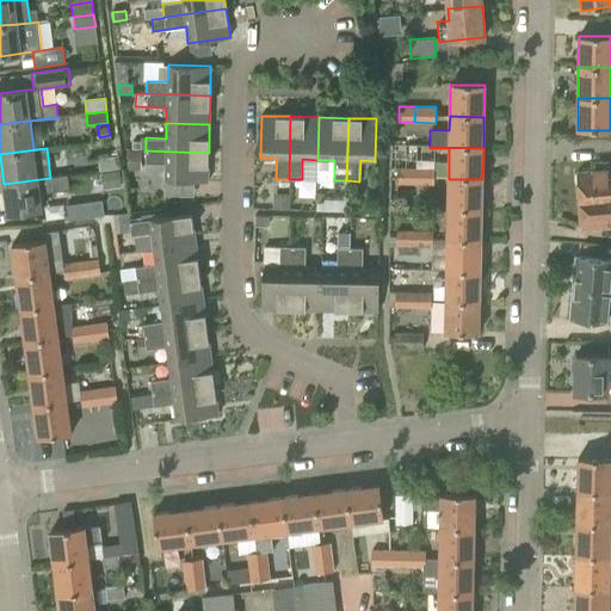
[(129,149),(128,167),(140,167),(141,149),(129,149)]
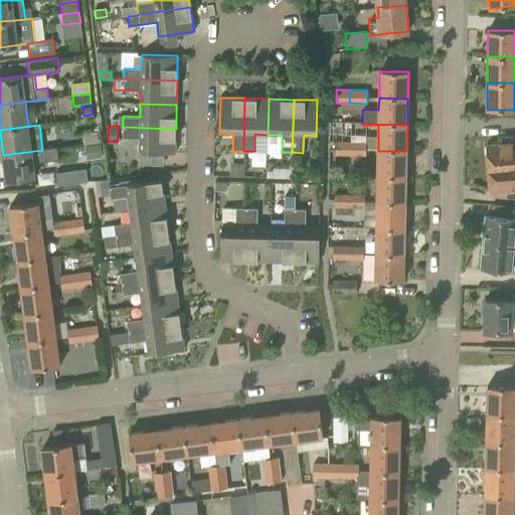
[(175,153),(176,129),(123,127),(122,138),(139,138),(139,152),(175,153)]
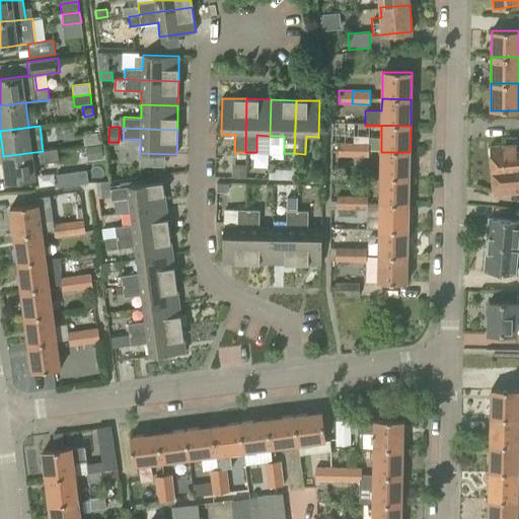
[(82,135),(84,146),(101,143),(100,133),(82,135)]
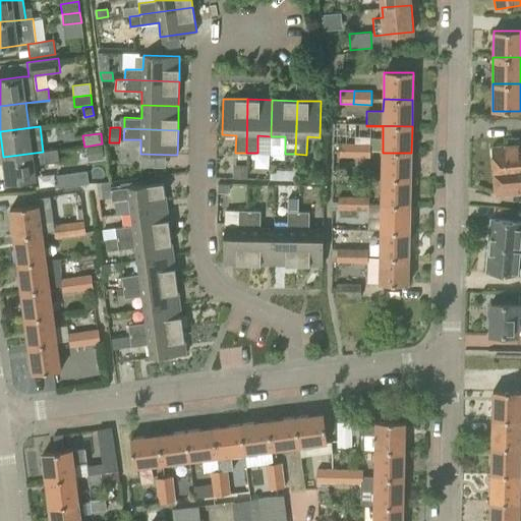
[(339,157),(352,158),(353,143),(339,142),(339,157)]
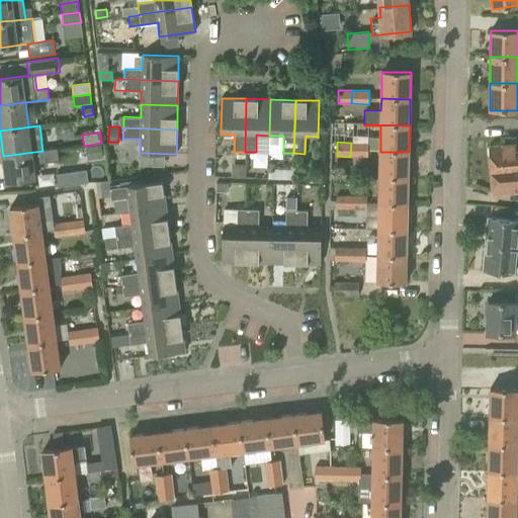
[(368,143),(351,143),(350,157),(368,157),(368,143)]
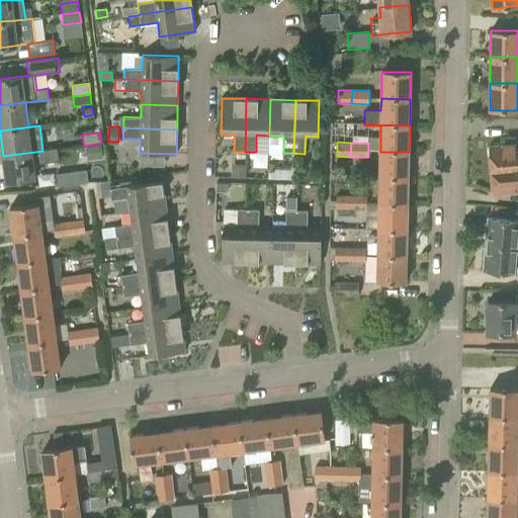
[(517,143),(489,146),(491,171),(500,170),(501,178),(517,176),(517,143)]
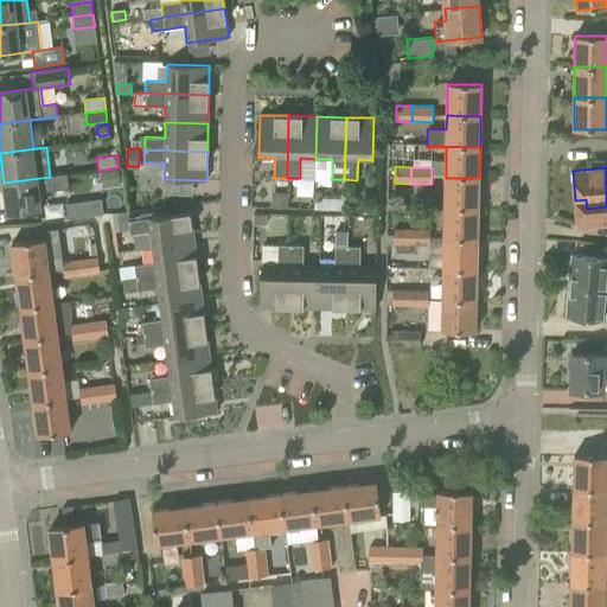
[(102,171),(103,184),(120,183),(117,168),(102,171)]
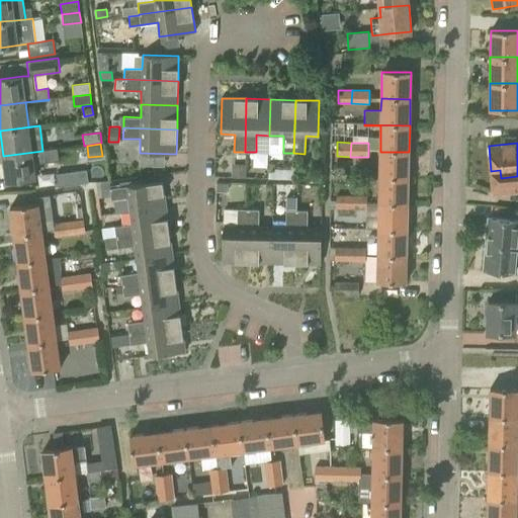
[(57,149),(42,151),(3,156),(6,181),(35,177),(33,164),(59,161),(57,149)]
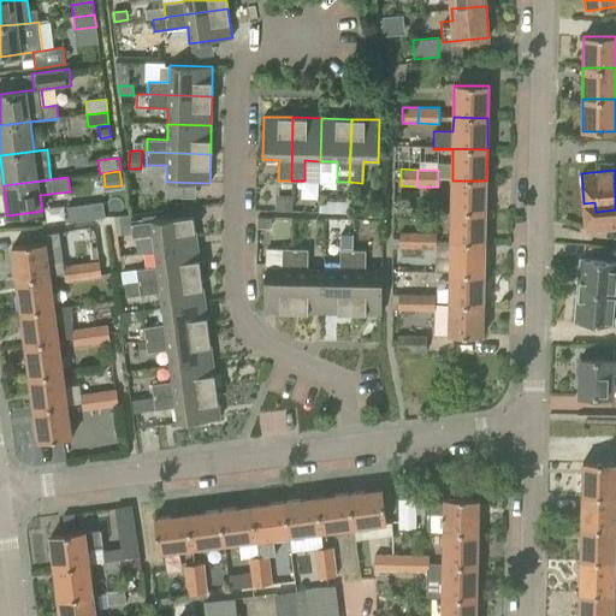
[(451,211),(486,212),(486,181),(452,181),(451,211)]
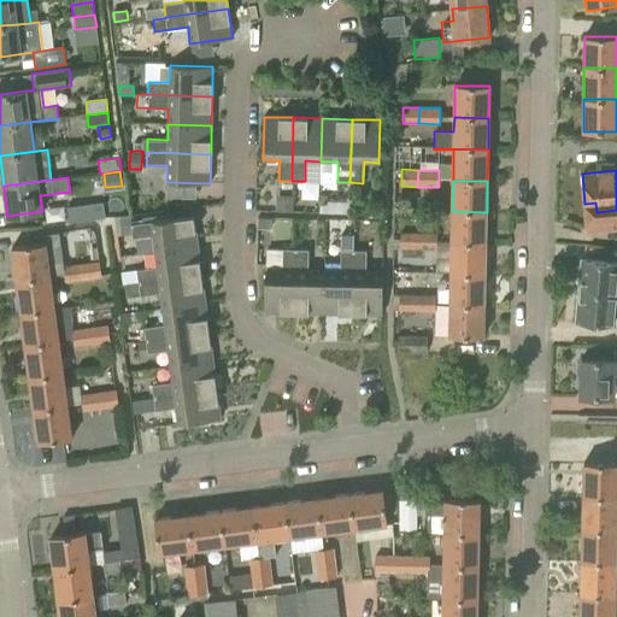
[(292,198),(277,198),(277,211),(292,212),(292,198)]
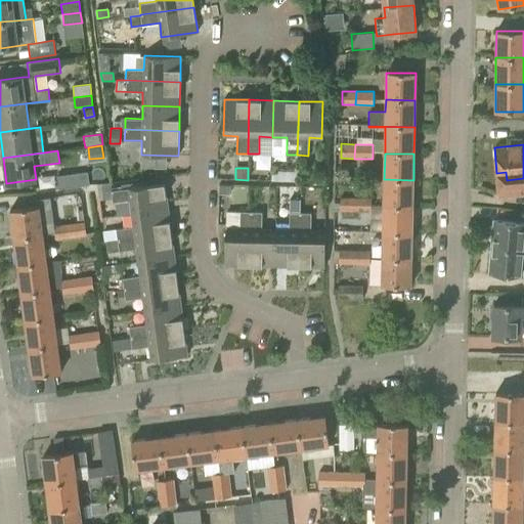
[(298,171),(281,171),(280,180),(298,181),(298,171)]
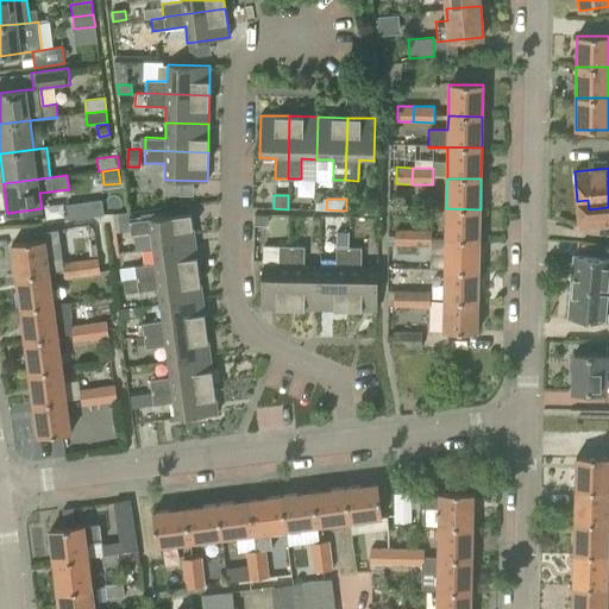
[(101,200),(66,205),(68,219),(104,214),(101,200)]
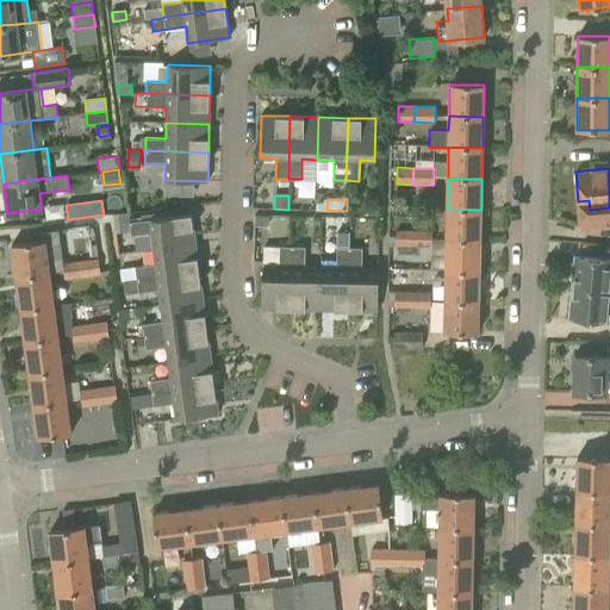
[(609,207),(590,210),(589,200),(578,201),(580,225),(608,223),(609,225),(609,207)]
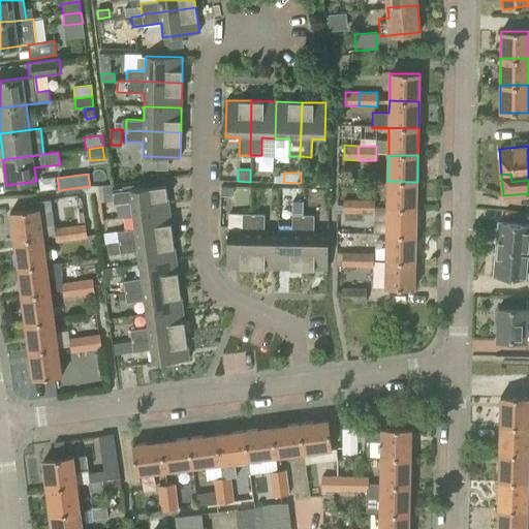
[(386,209),(416,209),(417,182),(387,181),(386,209)]
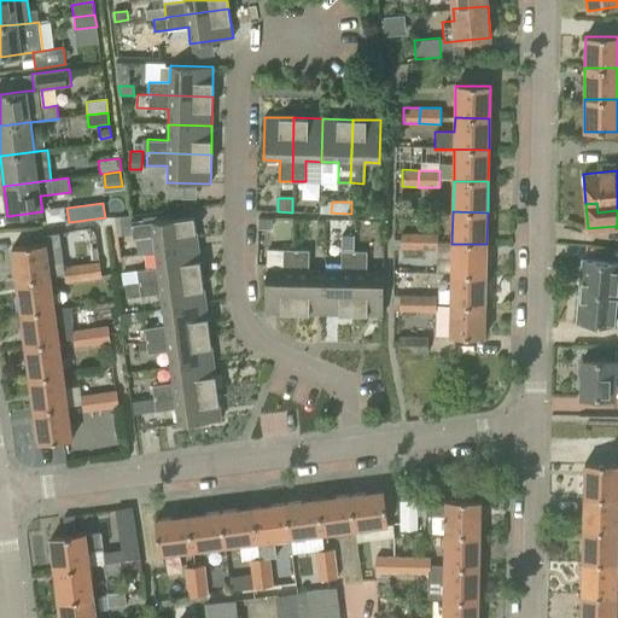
[(198,246),(194,216),(130,225),(129,215),(114,217),(116,237),(132,234),(133,239),(152,237),(155,252),(198,246)]
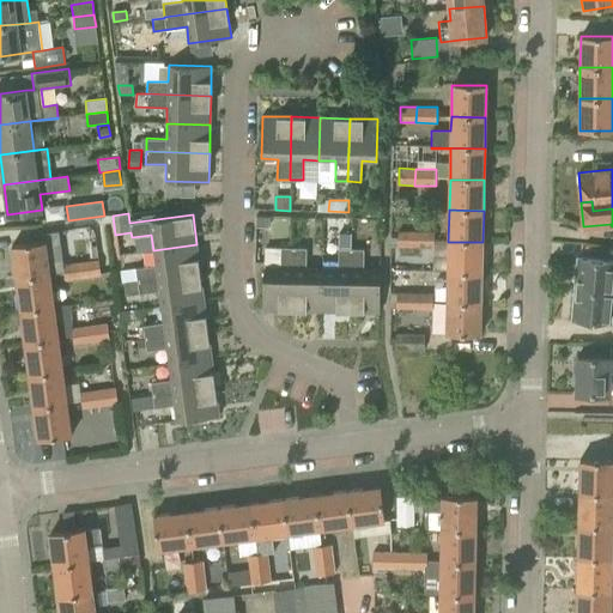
[(258,217),(258,226),(269,226),(269,217),(258,217)]
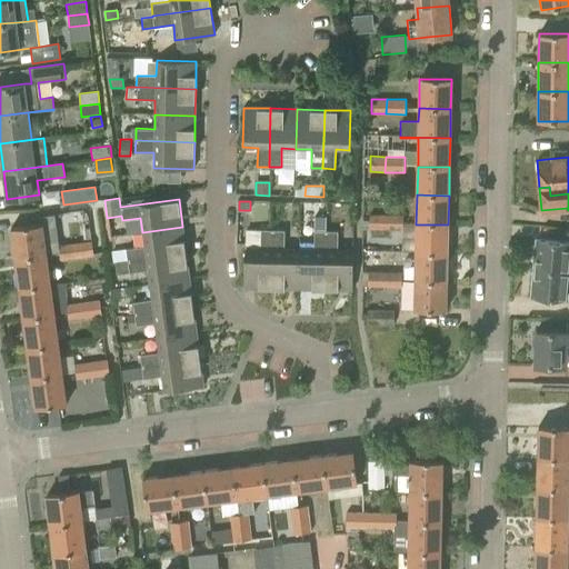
[(369,230),(383,230),(385,215),(369,215),(369,230)]
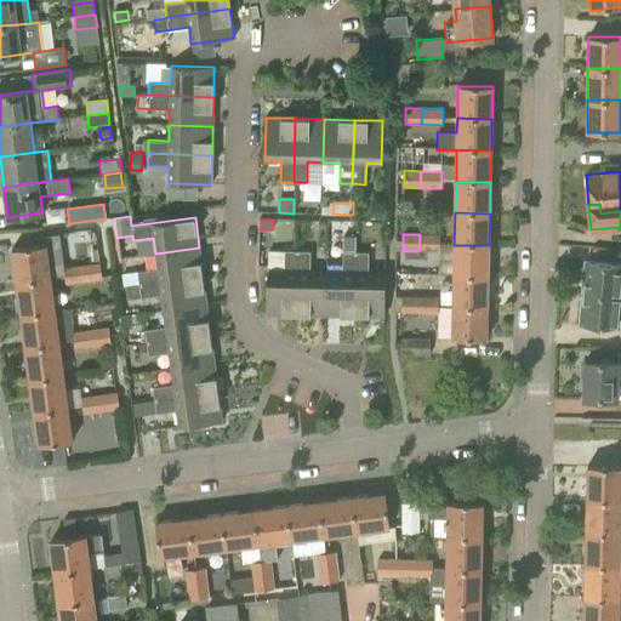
[(439,234),(420,234),(419,251),(439,251),(439,234)]
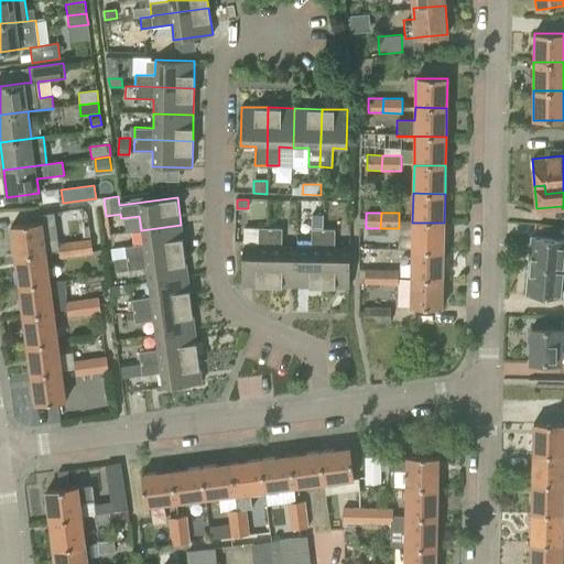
[(311,229),(323,229),(323,215),(311,215),(311,229)]
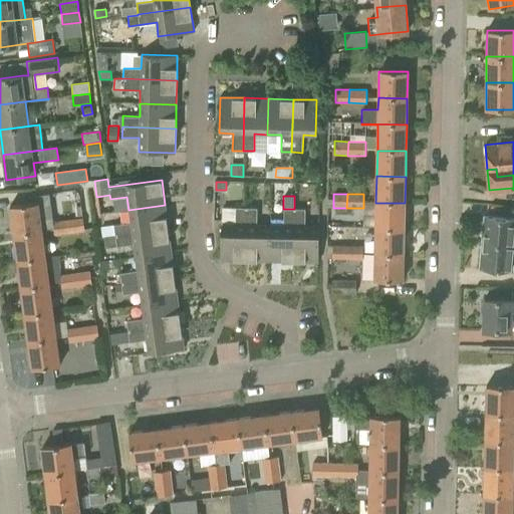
[(10,206),(13,232),(41,228),(38,202),(10,206)]
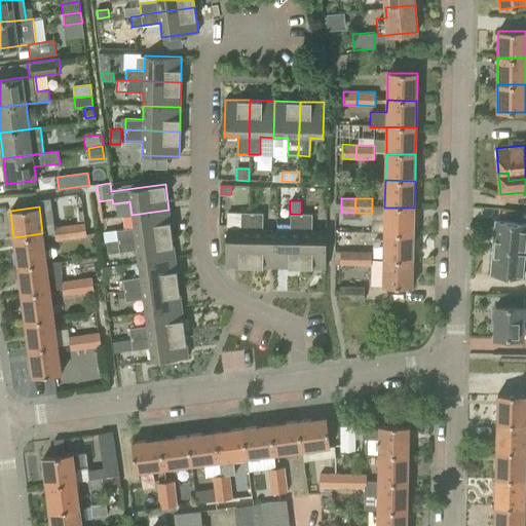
[(384,234),(413,234),(414,208),(384,208),(384,234)]
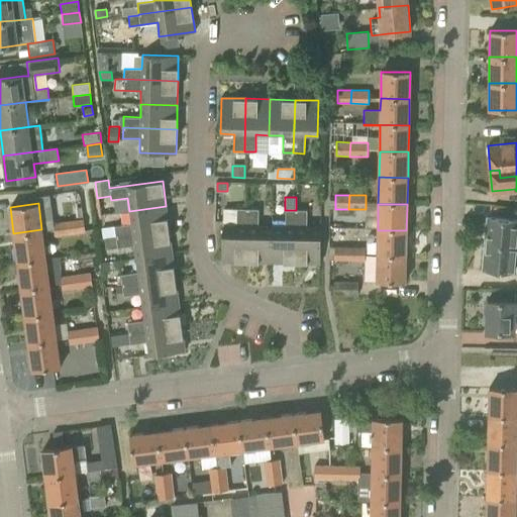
[(116,237),(169,230),(166,206),(129,211),(130,224),(114,226),(116,237)]
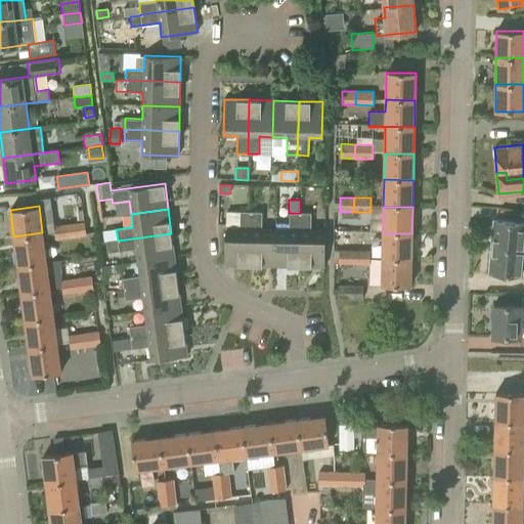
[(225,228),(225,265),(249,265),(250,212),(239,212),(238,229),(225,228)]
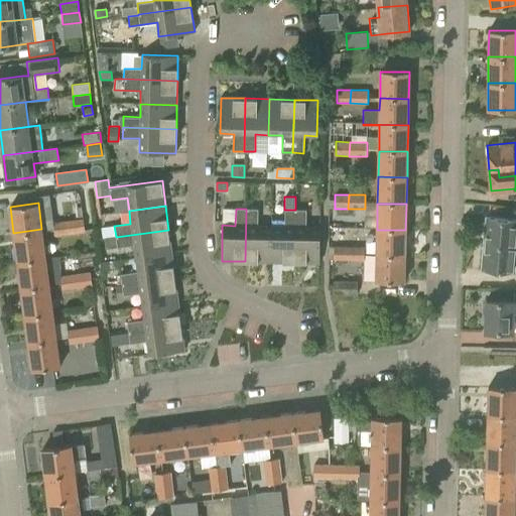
[(246,209),(245,261),(270,262),(270,226),(257,226),(257,210),(246,209)]
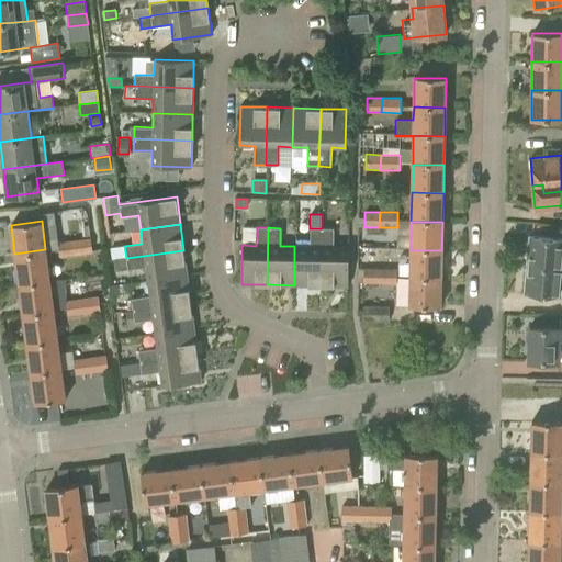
[(294,246),(294,285),(321,285),(322,228),(310,228),(310,246),(294,246)]
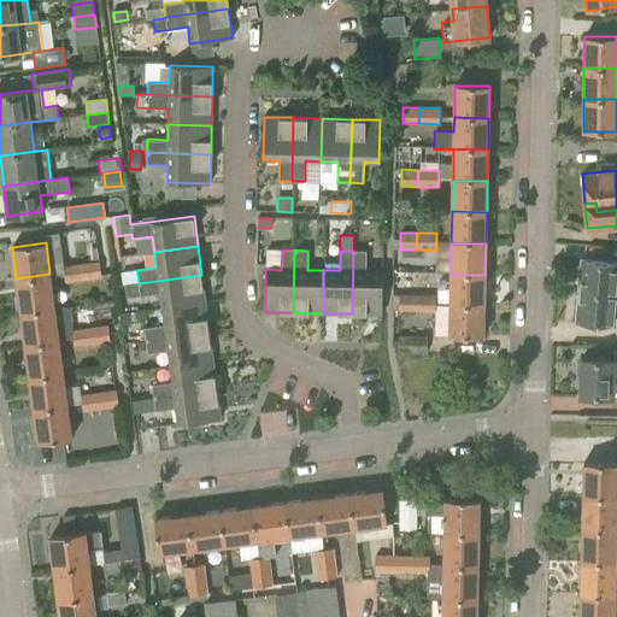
[(365,251),(353,251),(352,313),(382,315),(383,271),(365,271),(365,251)]
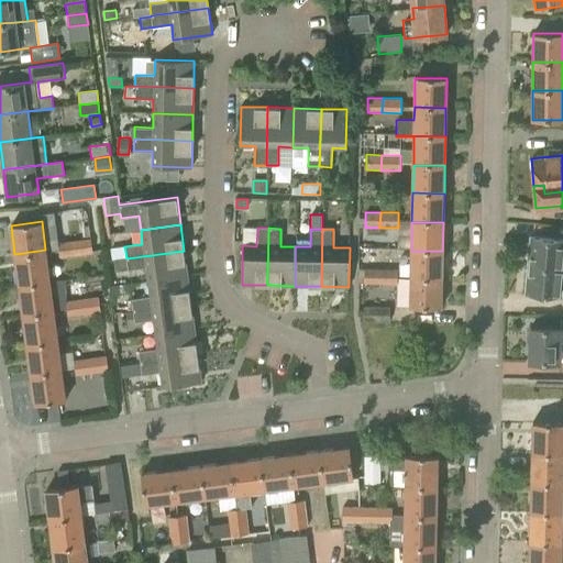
[(92,253),(90,238),(75,240),(76,247),(73,247),(74,256),(92,253)]
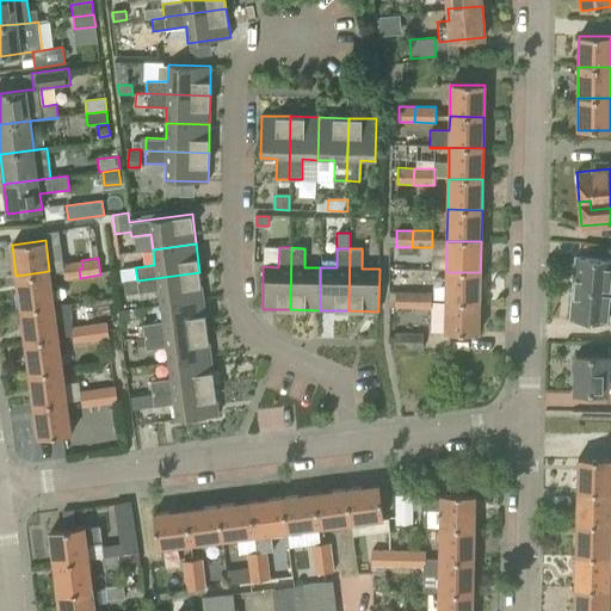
[(610,291),(610,260),(575,258),(573,289),(610,291)]
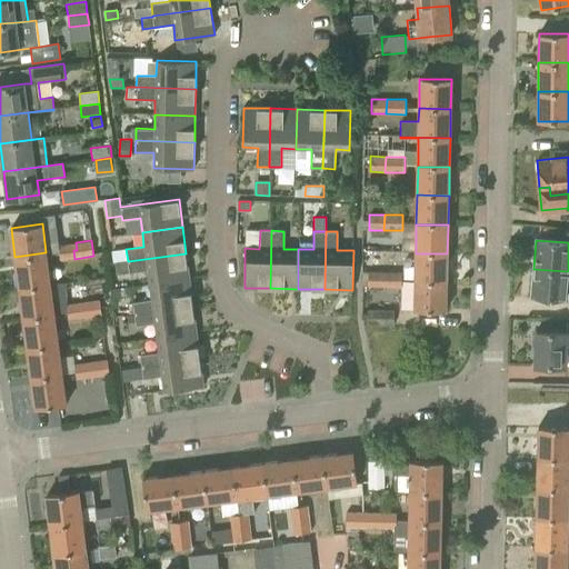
[(59,246),(60,260),(75,259),(73,250),(77,250),(76,242),(59,246)]
